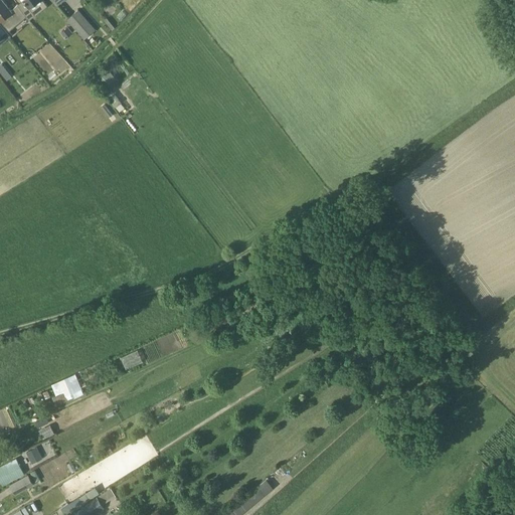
[(26,16),(18,4),(11,10),(1,0),(0,0),(0,19),(9,31),(26,16)]
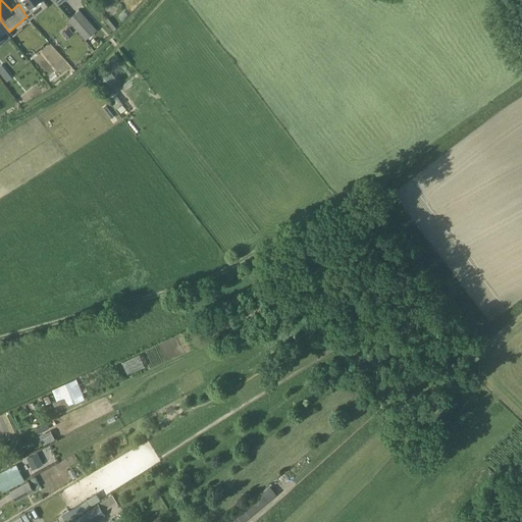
[(22,0),(23,0),(18,4),(27,16),(30,20),(48,6),(44,0),(22,0)]
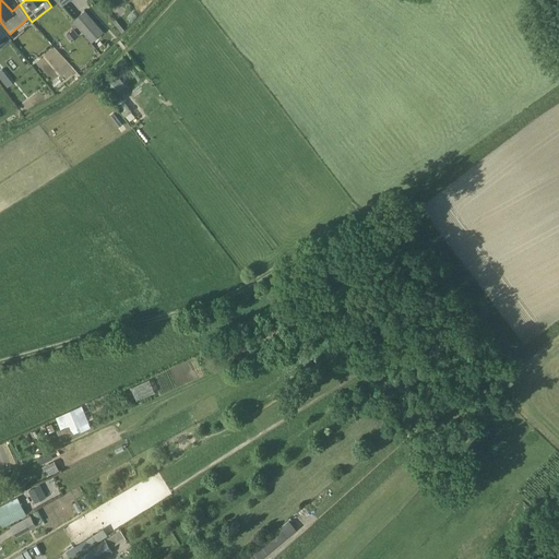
[(84,11),(73,21),(92,43),(104,33),(84,11)]
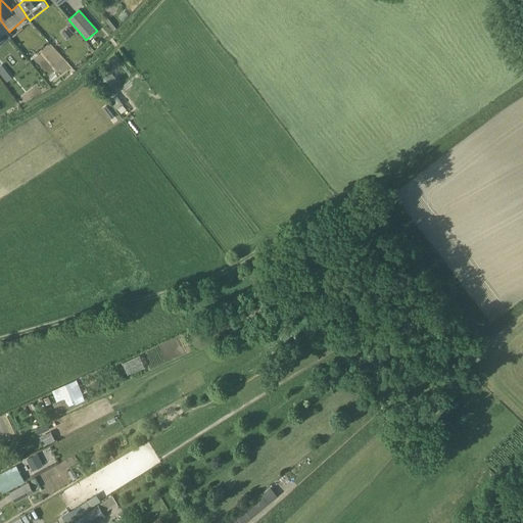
[(73,34),(68,28),(62,33),(66,39),(73,34)]
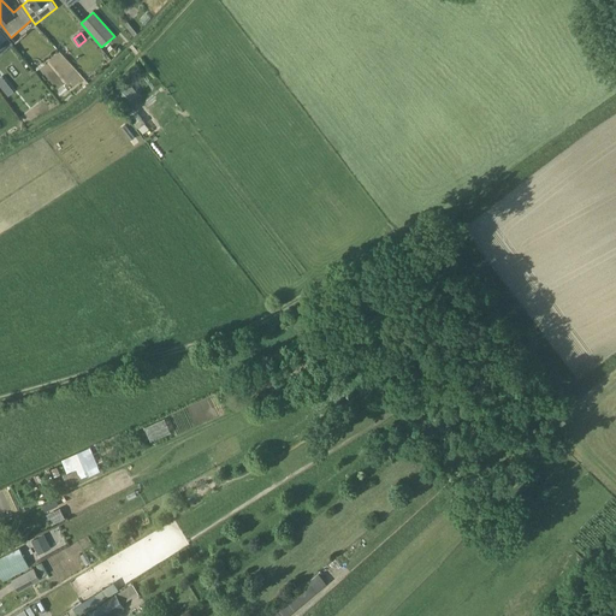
[(58,52),(47,63),(66,83),(78,72),(58,52)]
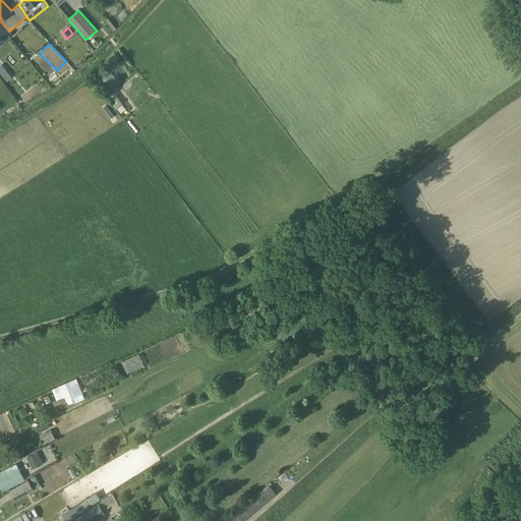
[(128,371),(145,364),(139,353),(123,360),(128,371)]
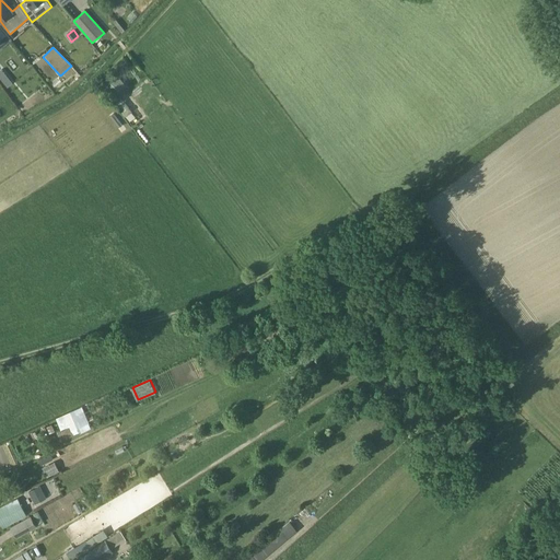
[(289,382),(281,386),(287,395),(294,391),(289,382)]
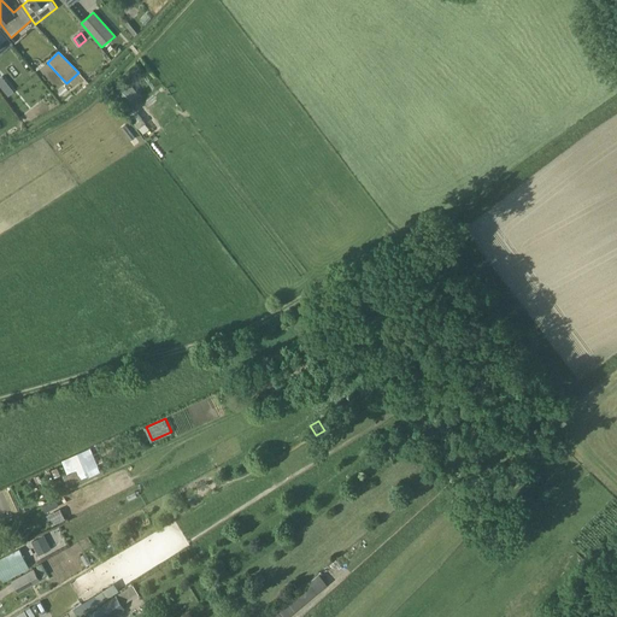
[(68,486),(101,471),(90,447),(62,460),(68,474),(64,476),(68,486)]
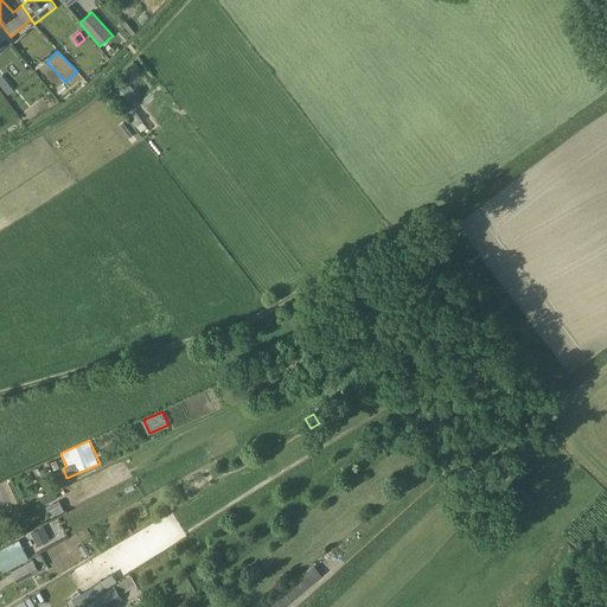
[(519,460),(511,451),(500,459),(509,468),(519,460)]
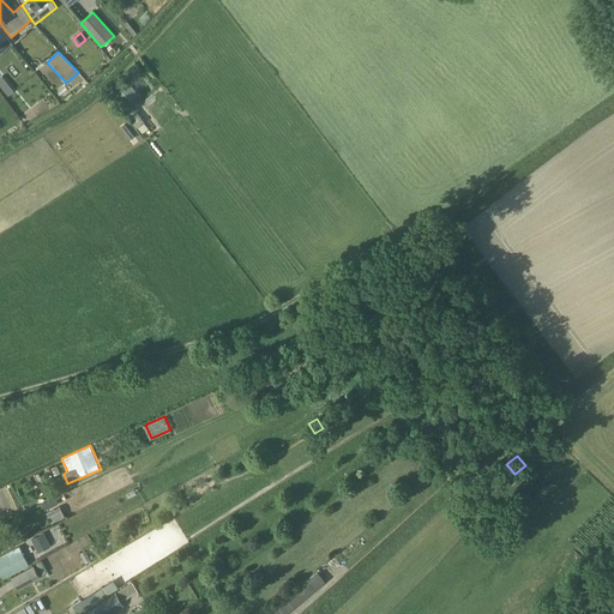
[(44,503),(47,511),(56,506),(54,499),(44,503)]
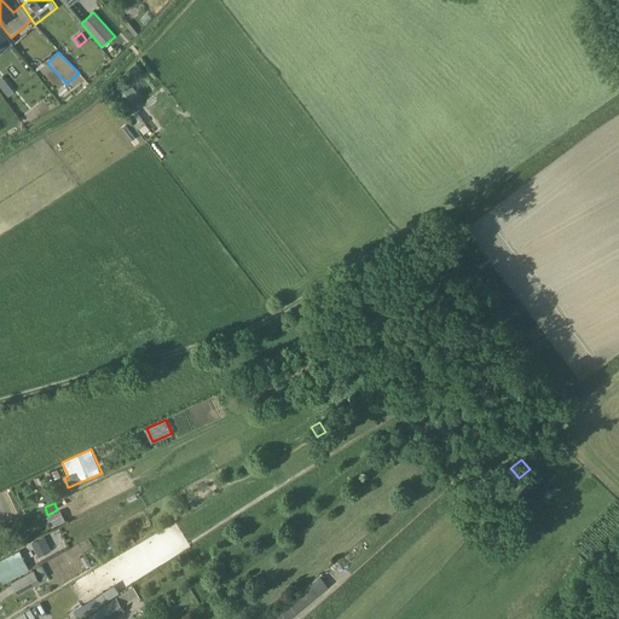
[(58,509),(47,519),(55,526),(65,516),(58,509)]
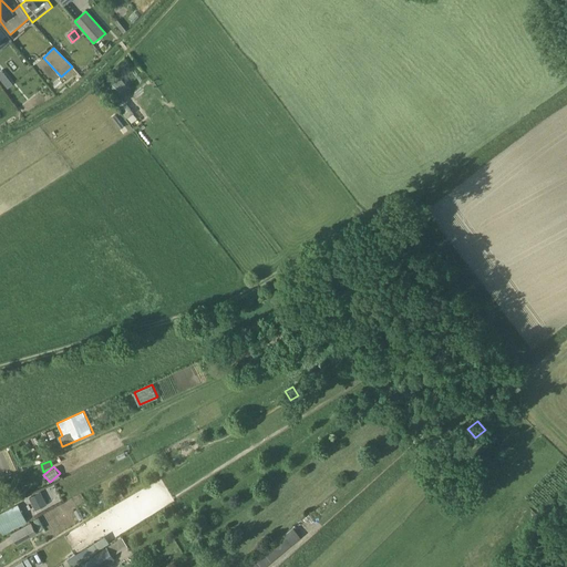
[(114,494),(117,500),(124,496),(120,491),(114,494)]
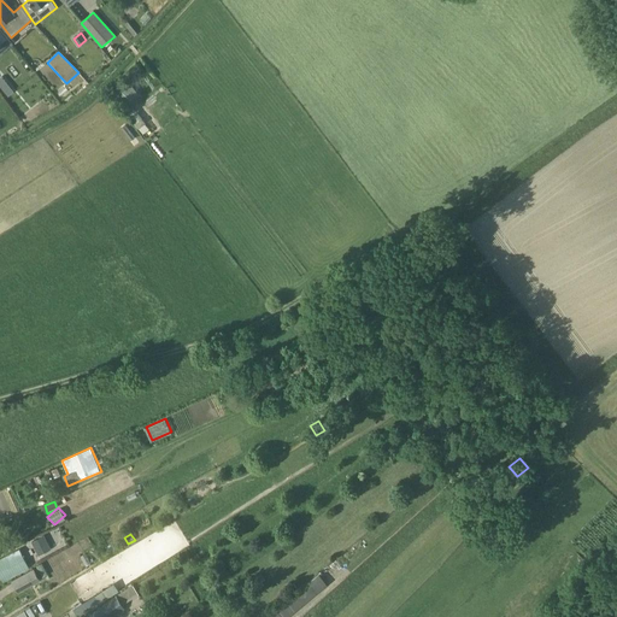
[(31,542),(36,552),(50,545),(43,535),(31,542)]
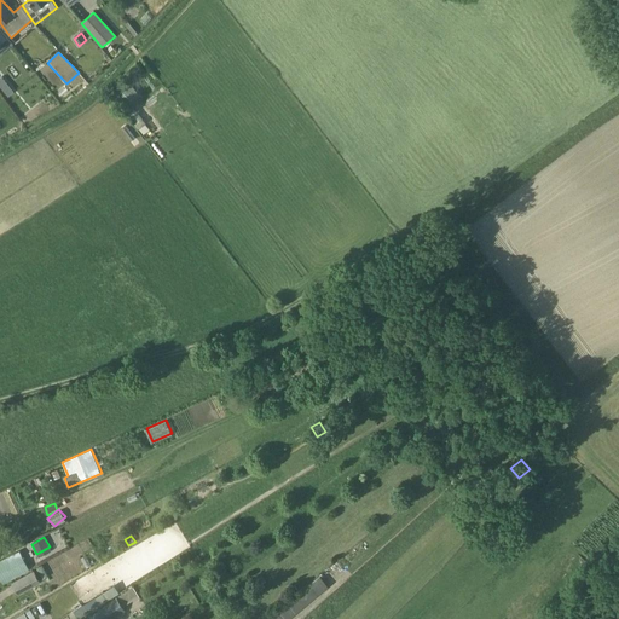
[(6,560),(0,562),(0,578),(3,583),(29,570),(23,559),(19,553),(6,560)]
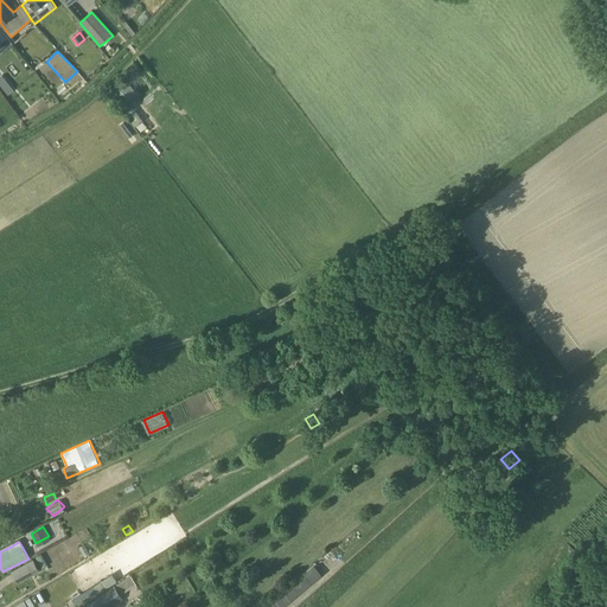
[(33,561),(12,573),(18,583),(39,572),(33,561)]
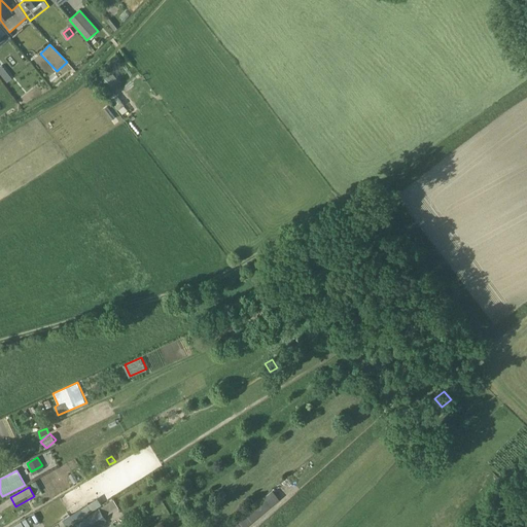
[(118,507),(113,500),(113,499),(99,508),(104,517),(118,507)]
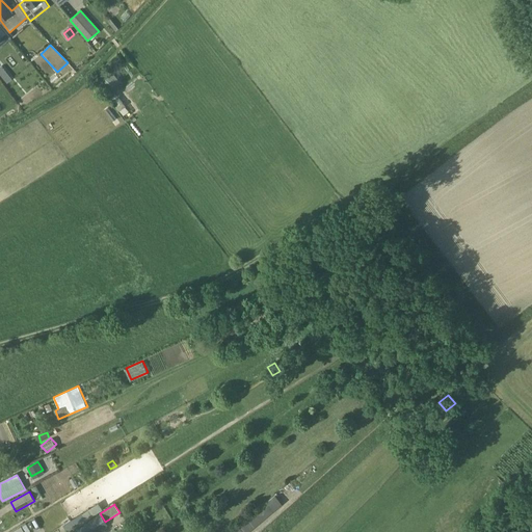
[(62,525),(67,531),(69,531),(86,522),(80,513),(62,525)]
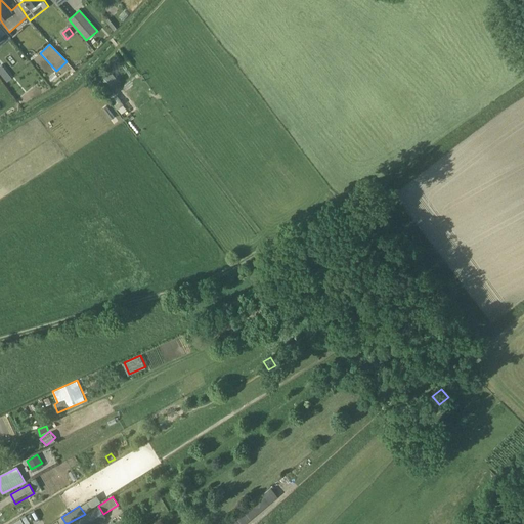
[(89,523),(104,515),(103,514),(98,506),(85,514),(68,523),(89,523)]
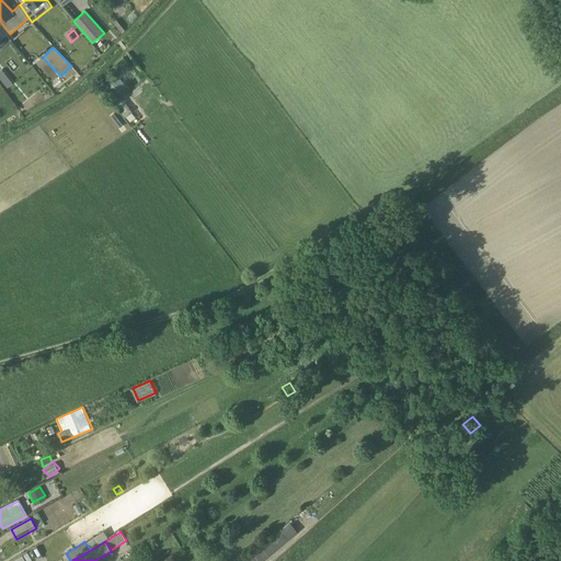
All buildings are outlined.
